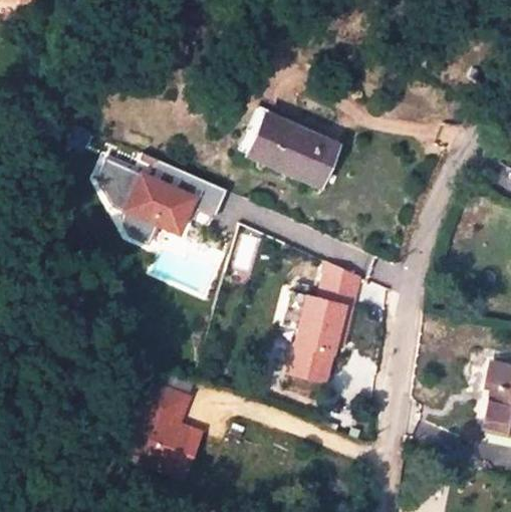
[(283,28),(273,24),(268,34),(279,39),(283,28)]
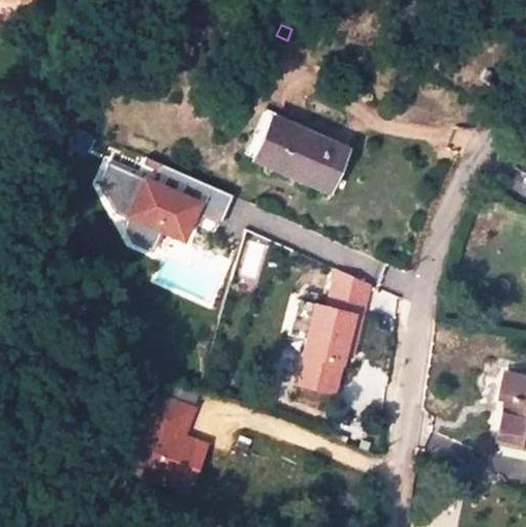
[(319,132),(264,109),(244,153),(254,158),(273,119),(317,138),(319,132)]
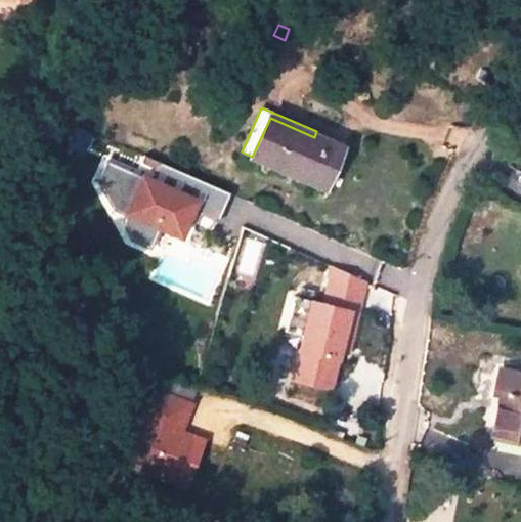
[(314,137),(270,118),(252,157),(326,189),(343,150),(314,137)]
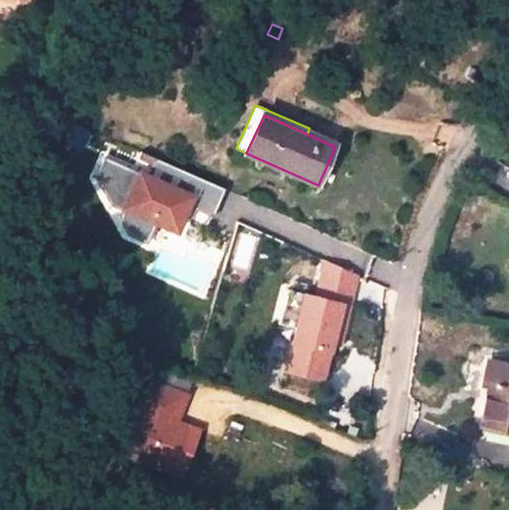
[(156,158),(142,152),(140,159),(153,165),(156,158)]
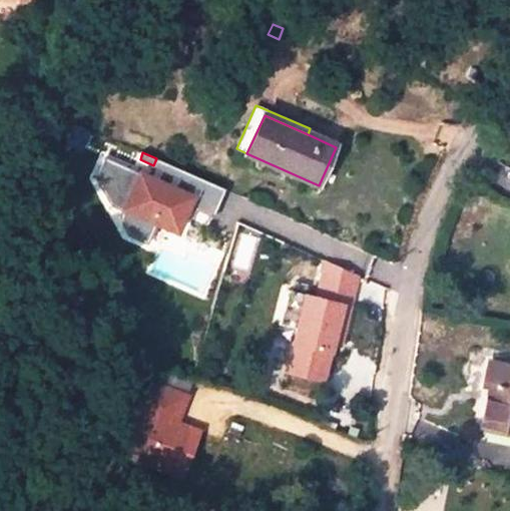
[(186,172),(156,158),(153,165),(148,177),(106,158),(97,179),(112,207),(122,211),(120,218),(149,230),(153,221),(158,224),(177,232),(182,222),(189,206),(198,210),(214,217),(226,189),(186,172)]
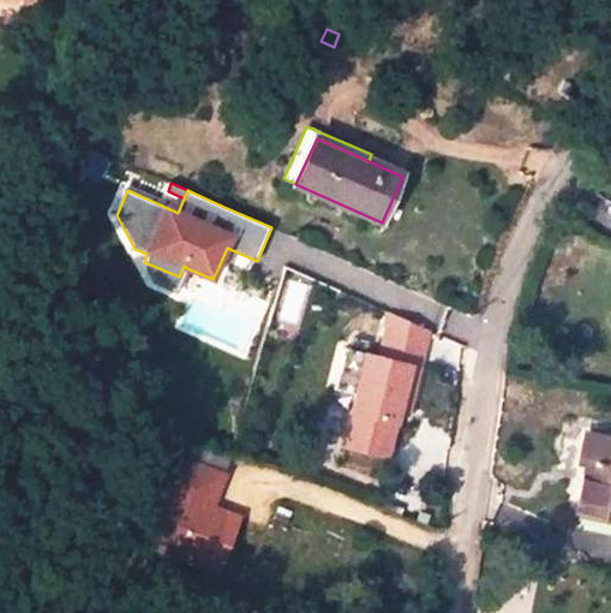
[(238,253),(227,248),(219,267),(222,269),(238,253)]
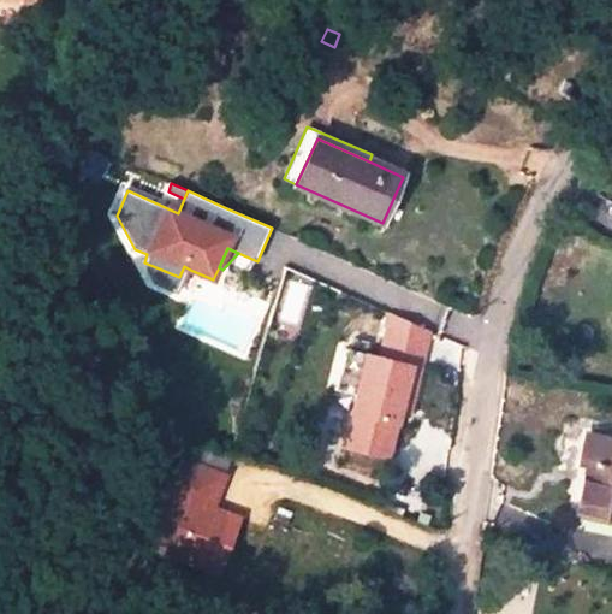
[(179,277),(144,263),(156,284),(179,294),(190,270),(184,266),(179,277)]
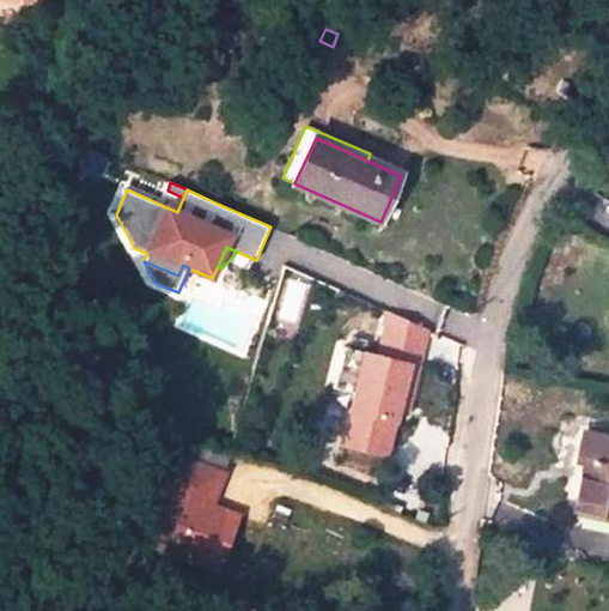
[(413,403),(431,330),(393,313),(382,357),(347,348),(341,373),(361,377),(358,394),(345,446),(389,458),(401,412),(403,400),(413,403)]
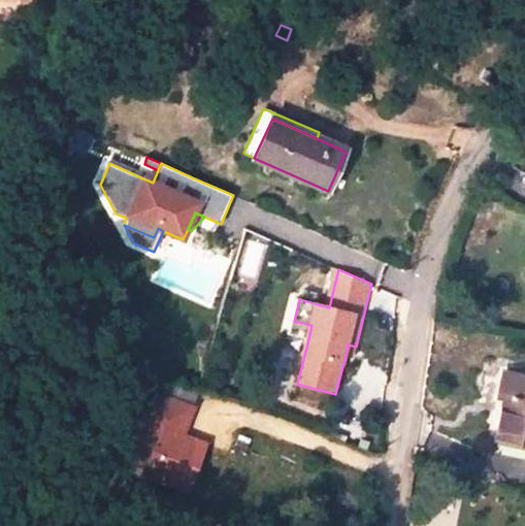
[(308,339),(312,325),(294,321),(290,334),(308,339)]
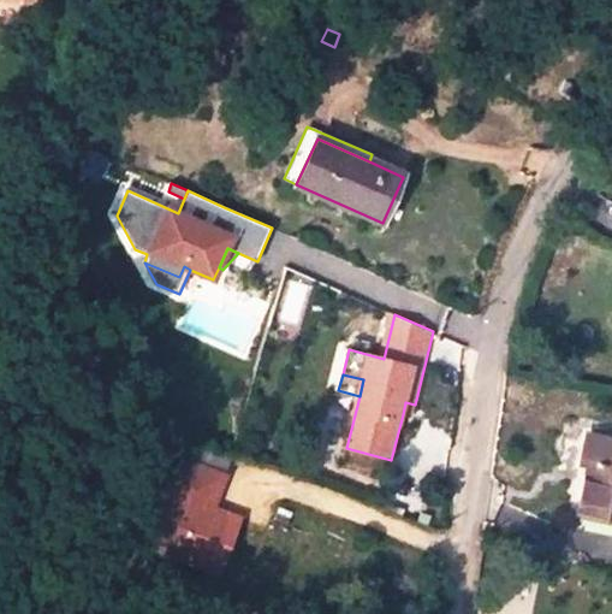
[(411,417),(415,405),(405,402),(403,414),(411,417)]
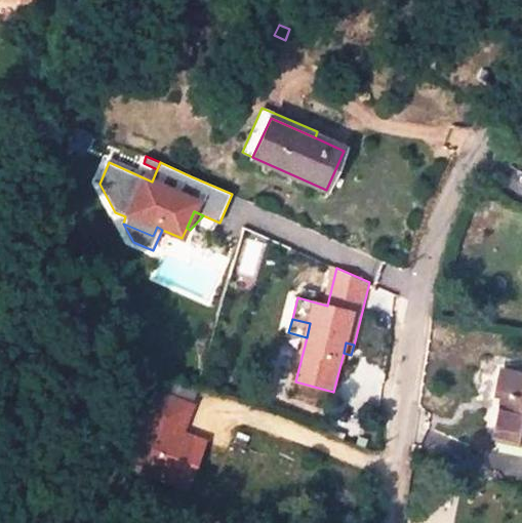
[(521,375),(502,372),(497,397),(503,398),(495,437),(518,441),(521,441),(521,375)]
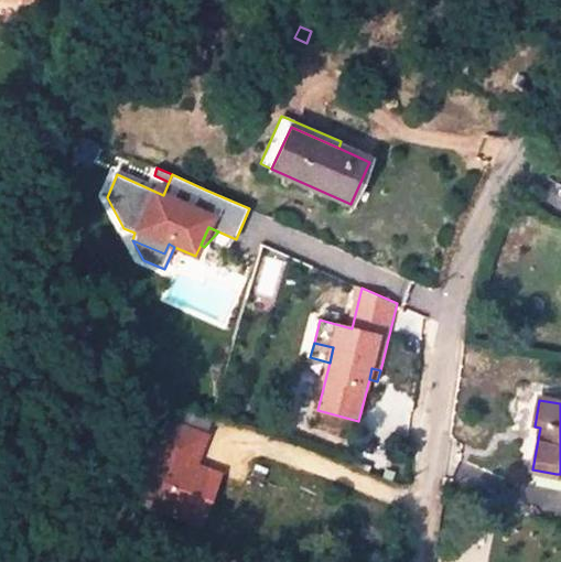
[(214,520),(230,475),(179,457),(163,501),(214,520)]
